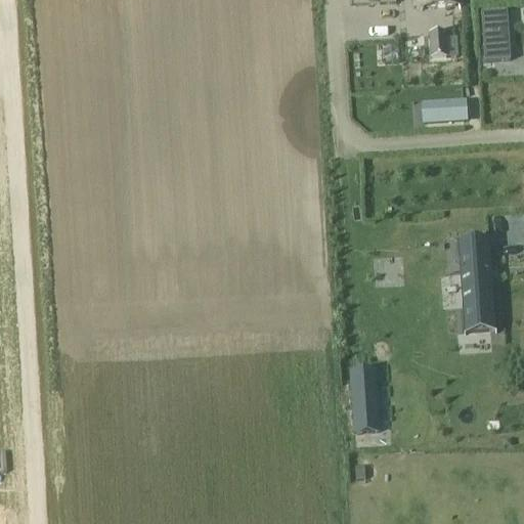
[(417,0),(418,10),(460,7),(459,0),(417,0)]
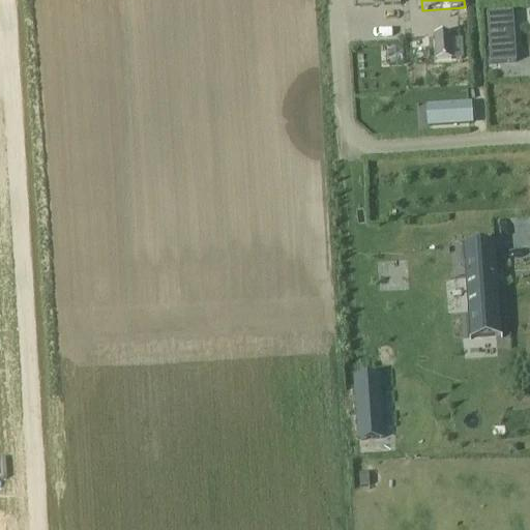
[(516,64),(512,13),(486,16),(490,65),(516,64)]
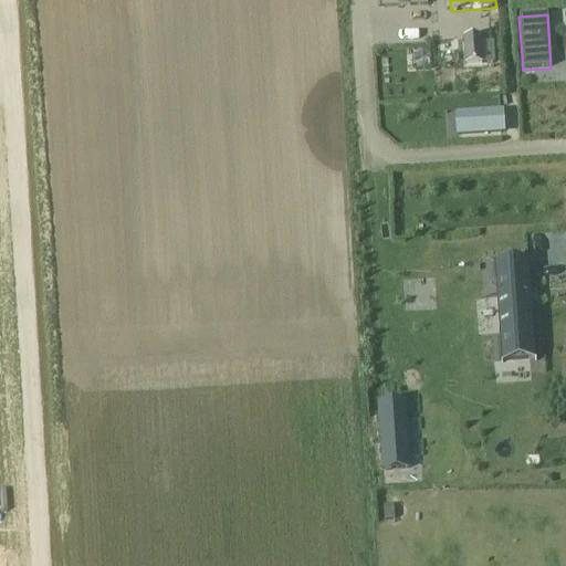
[(480,39),(464,40),(467,65),(482,64),(480,39)]
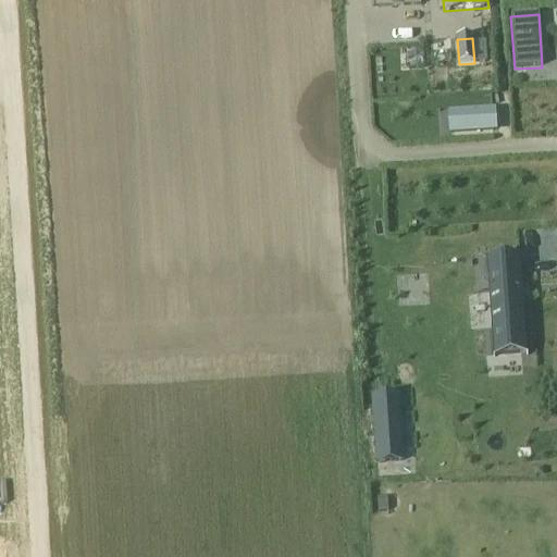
[(494,107),(457,109),(458,131),(495,128),(494,107)]
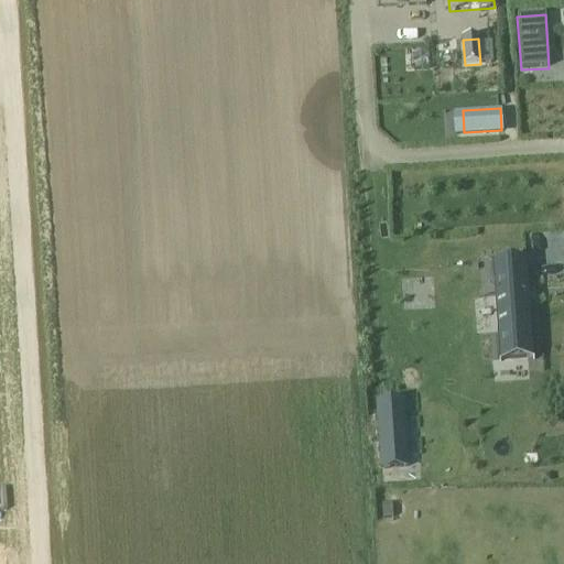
[(527,263),(494,266),(500,360),(533,358),(527,263)]
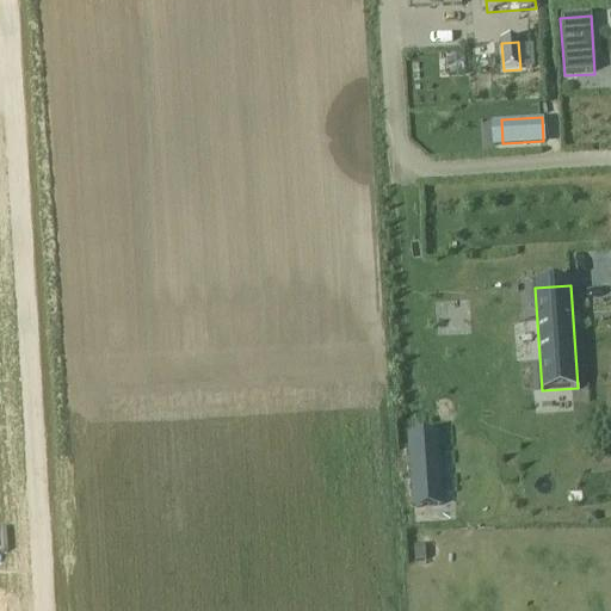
[(437,432),(406,434),(412,510),(442,507),(437,432)]
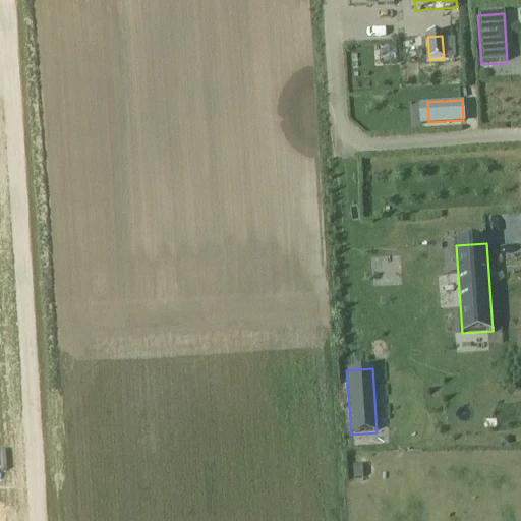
All buildings are outlined.
